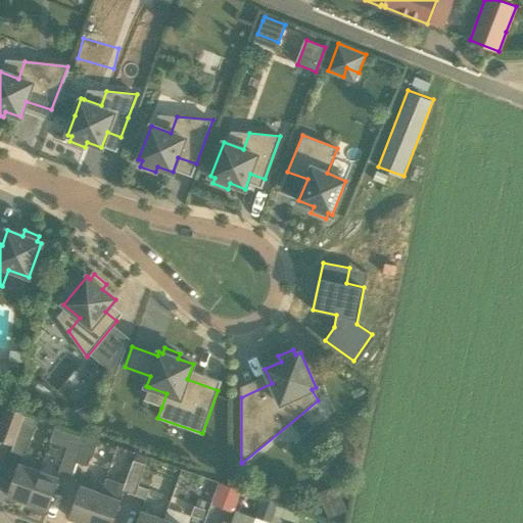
[(24,351),(9,350),(9,362),(22,362),(24,351)]
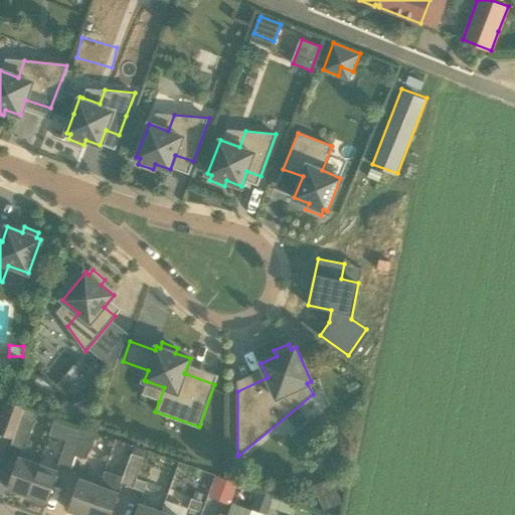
[(0,434),(13,439),(24,407),(6,400),(0,415),(0,434)]
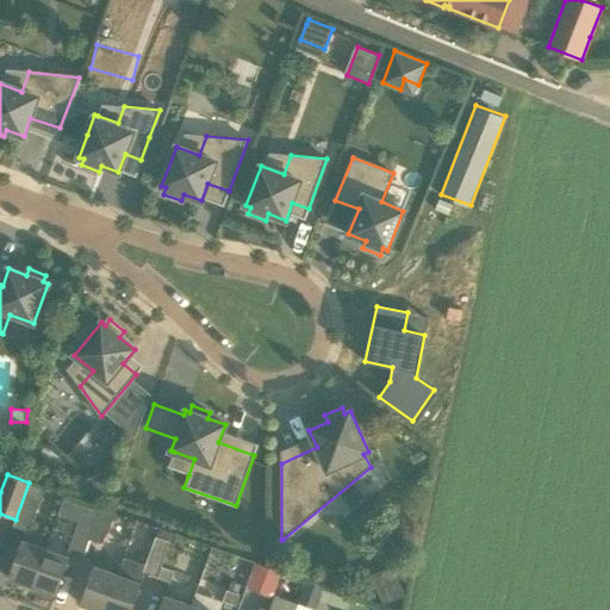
[(29,533),(42,497),(45,487),(29,483),(16,520),(13,527),(29,533)]
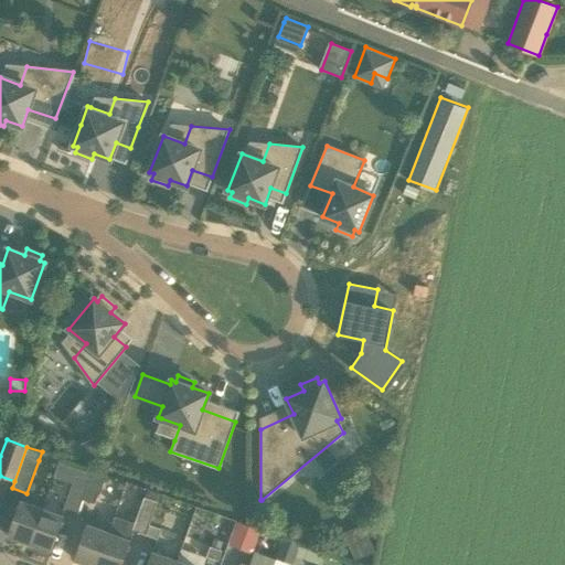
[(77,514),(83,500),(86,489),(94,470),(78,465),(63,510),(77,514)]
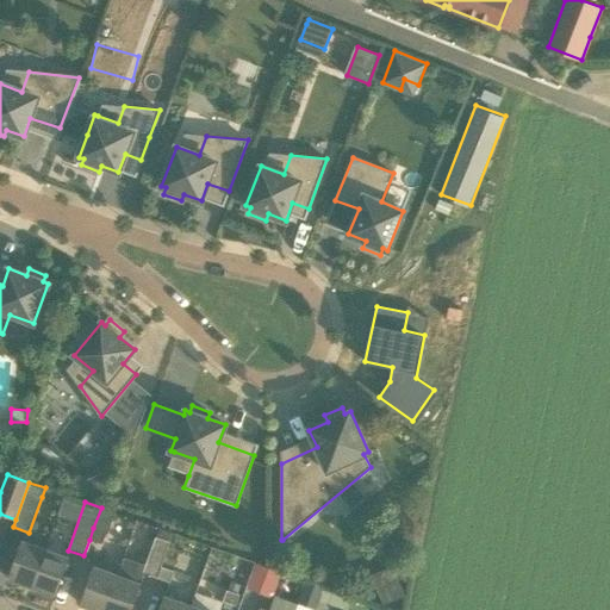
[(103,545),(106,533),(93,528),(89,540),(103,545)]
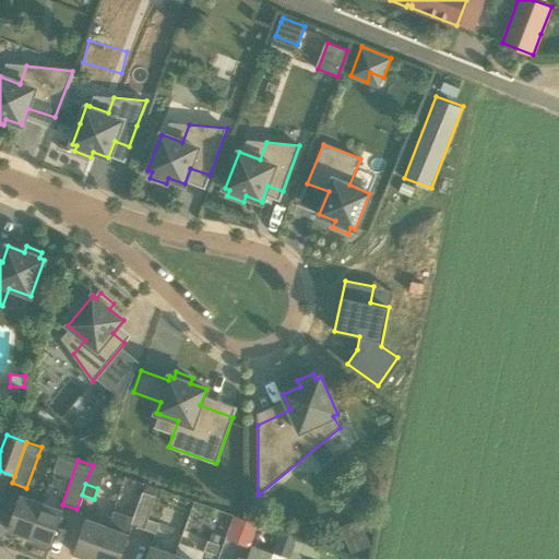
[(145,484),(143,491),(156,497),(159,488),(152,486),(145,484)]
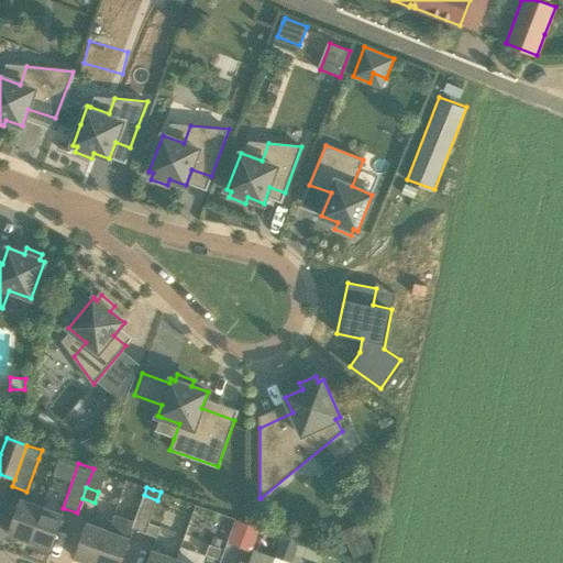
[(151,519),(157,500),(144,495),(133,522),(113,516),(108,531),(96,562),(121,562),(130,539),(133,529),(145,533),(148,523),(151,519)]
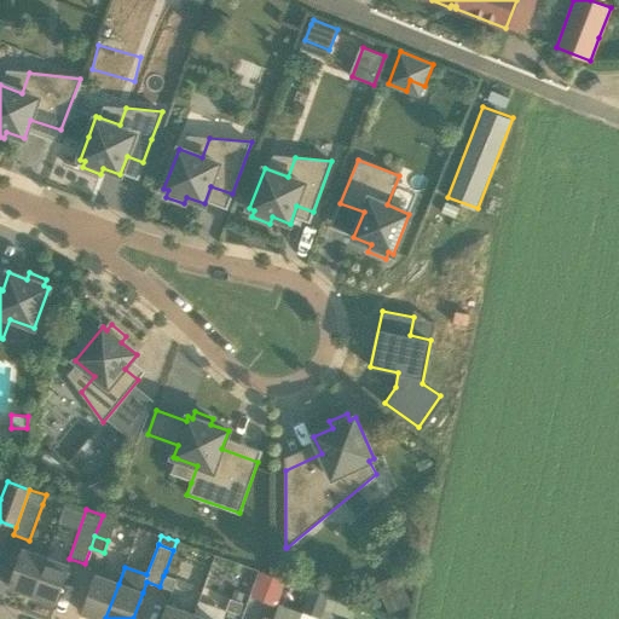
[(33,595),(46,557),(22,549),(9,586),(33,595)]
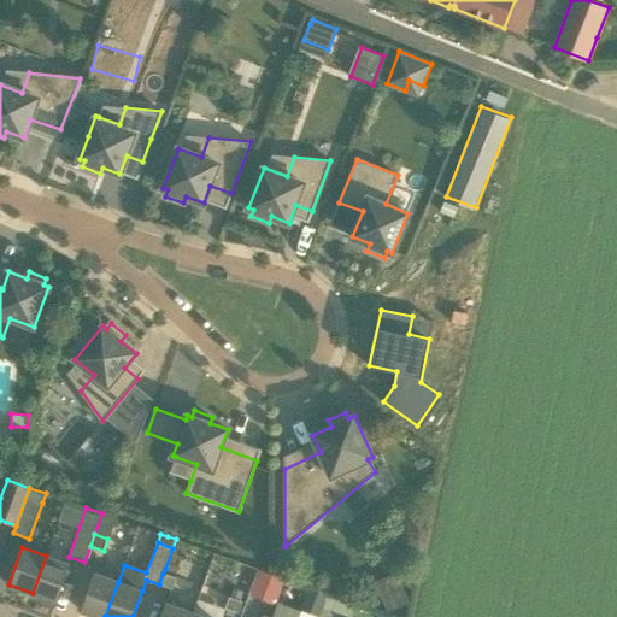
[(57,601),(70,564),(46,556),(33,593),(57,601)]
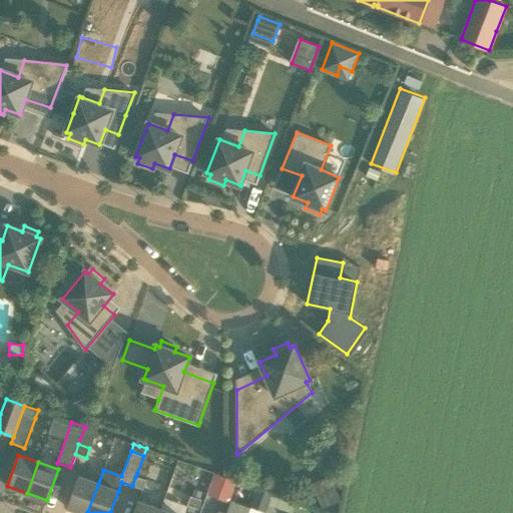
[(216,473),(208,495),(229,502),(236,480),(216,473)]
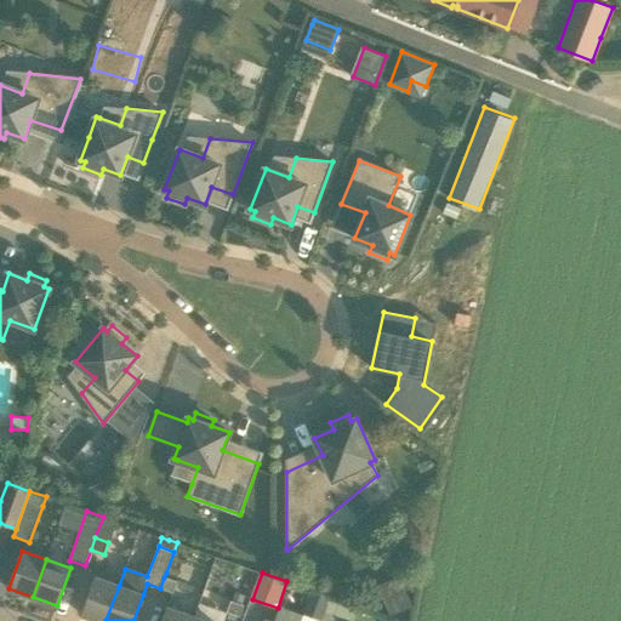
[(98,620),(106,620),(119,586),(96,576),(81,615),(98,620)]
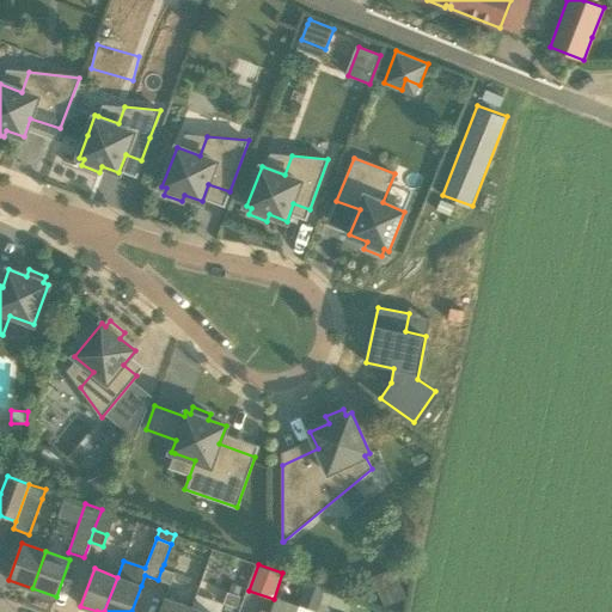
[(175,573),(161,569),(158,580),(170,585),(175,573)]
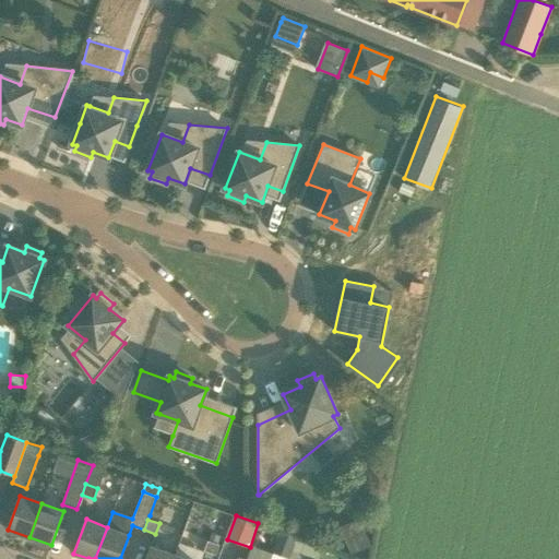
[(363,526),(342,536),(352,555),(372,545),(363,526)]
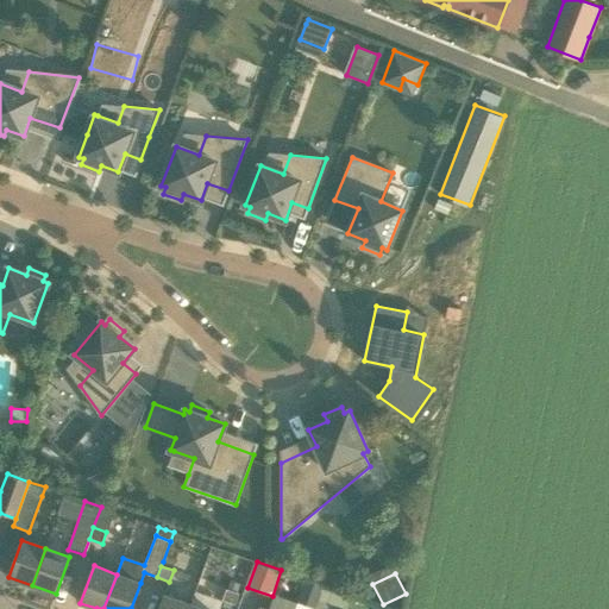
[(305,576),(296,600),(315,606),(324,583),(305,576)]
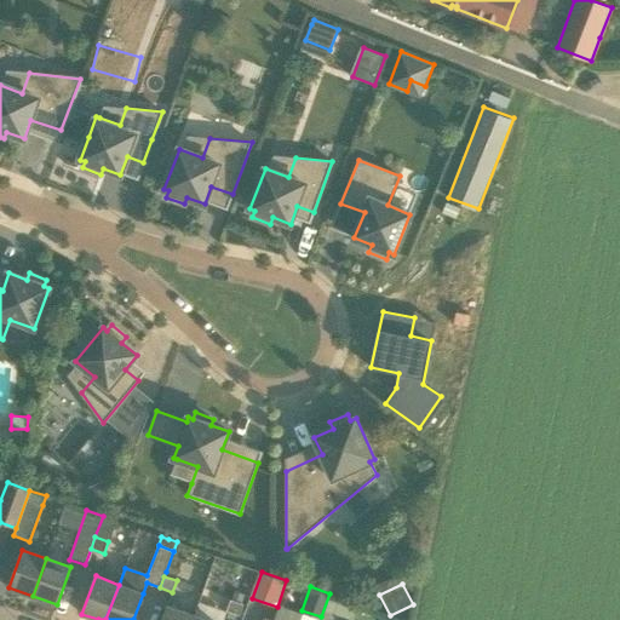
[(240,615),(244,604),(230,600),(227,612),(240,615)]
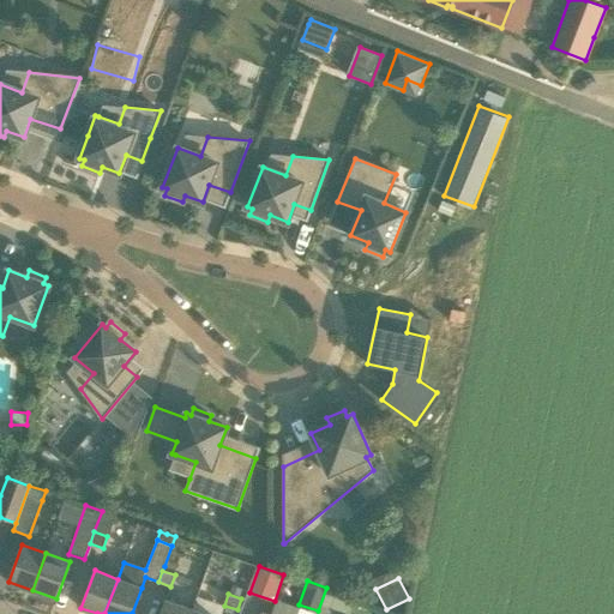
[(191,613),(192,611),(166,600),(160,613),(191,613)]
